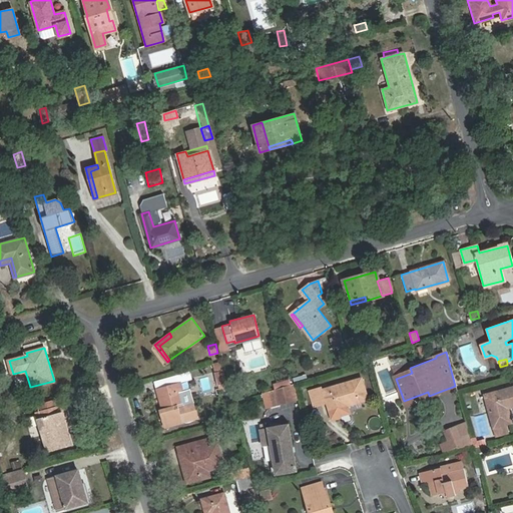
[(222,362),(214,363),(218,391),(226,390),(222,362)]
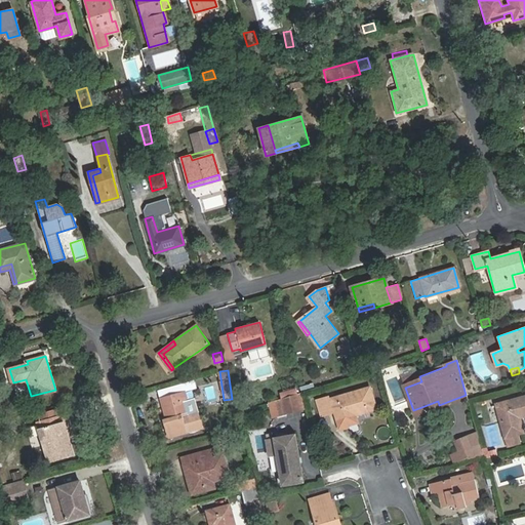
[(403,384),(405,388),(421,381),(419,376),(403,384)]
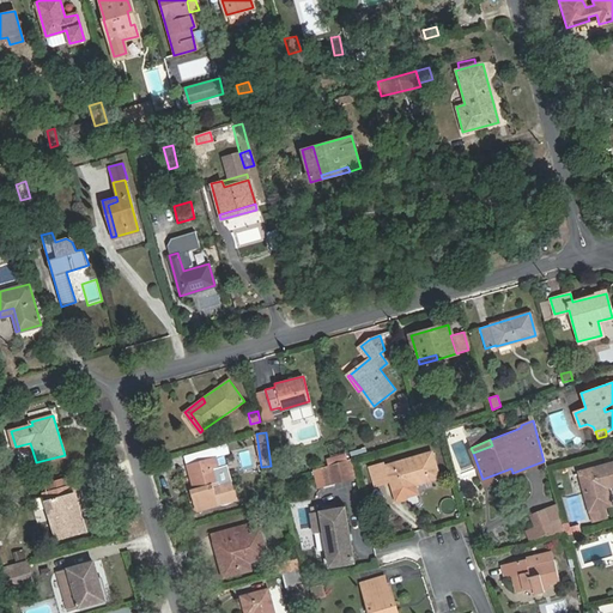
[(187,454),(188,462),(213,456),(212,447),(187,454)]
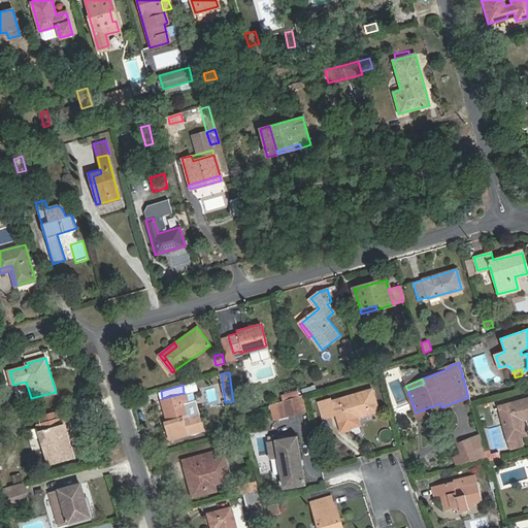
[(356,414),(357,417),(378,410),(372,389),(332,400),(331,399),(319,402),(323,418),(336,414),(338,422),(348,420),(347,417),(356,414)]
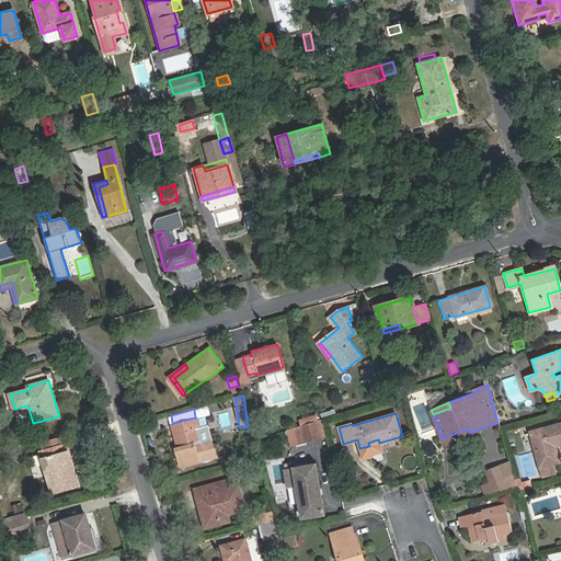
[(195,418),(172,423),(179,446),(174,447),(179,467),(215,458),(210,439),(202,442),(197,427),(201,426),(198,416),(195,418)]
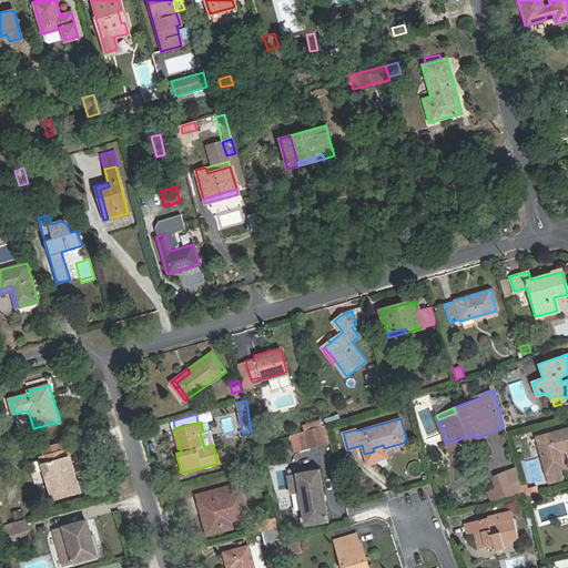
[(323,442),(320,426),(305,430),(308,445),(323,442)]
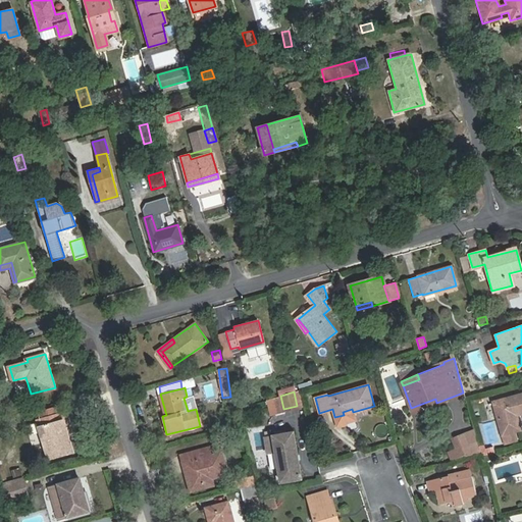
[(515,414),(521,412),(521,394),(492,402),(501,435),(513,431),(519,429),(515,414)]
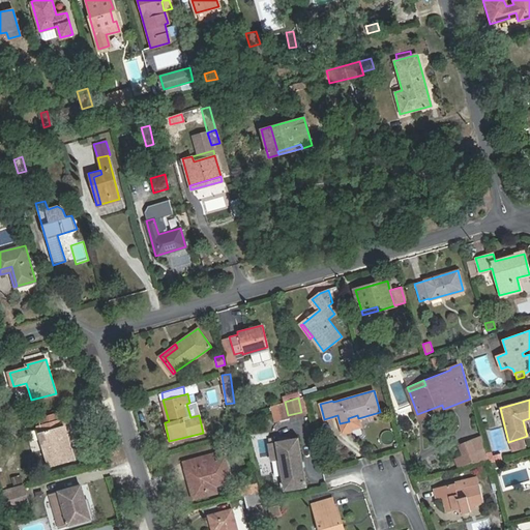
[(419,418),(443,409),(442,405),(417,414),(419,418)]
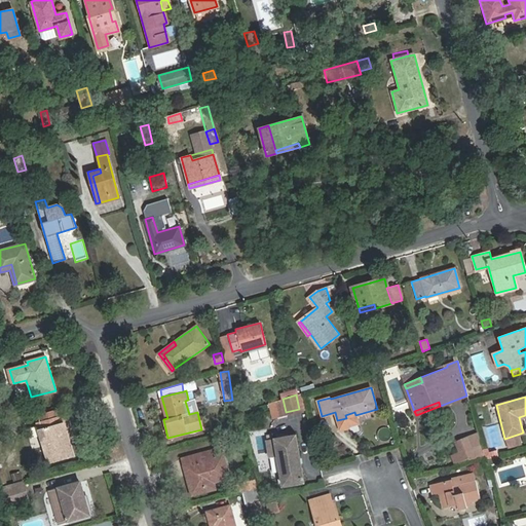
[(42,422),(60,417),(58,410),(40,414),(42,422)]
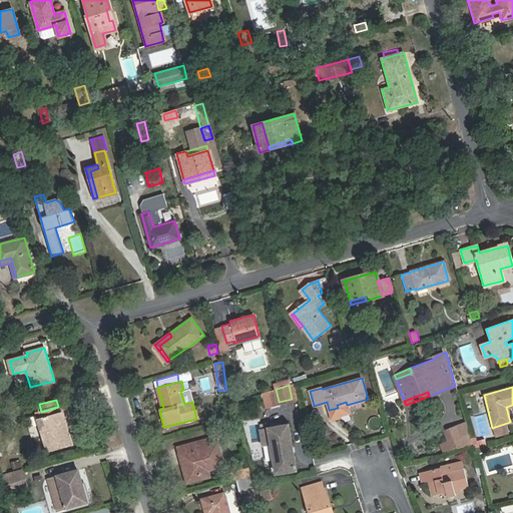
[(61,406),(58,407),(41,412),(37,413),(47,449),(70,443),(61,406)]
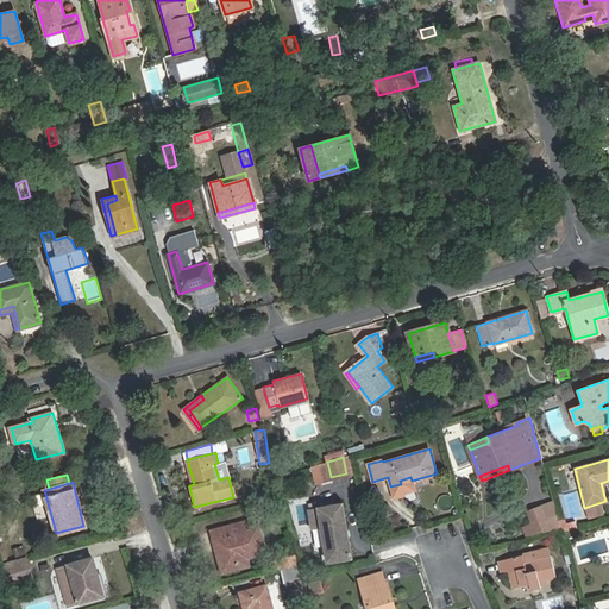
[(598,503),(584,508),(586,518),(602,514),(598,503)]
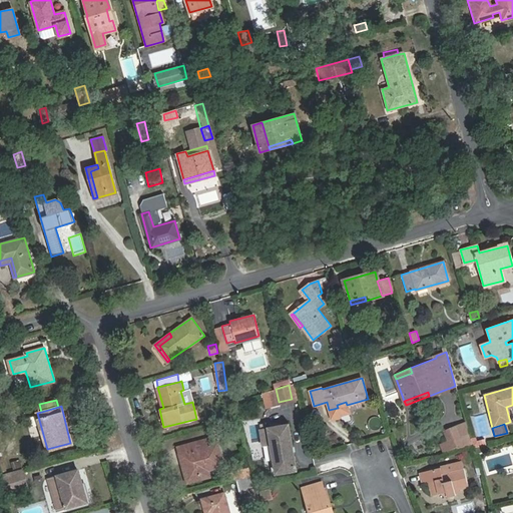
[(274,466),(285,465),(294,464),(288,425),(269,427),(274,466)]
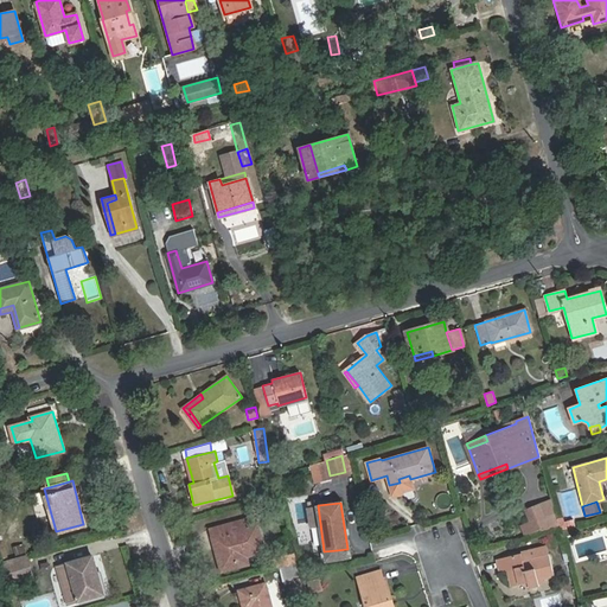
[(531,523),(545,519),(541,505),(526,509),(531,523)]
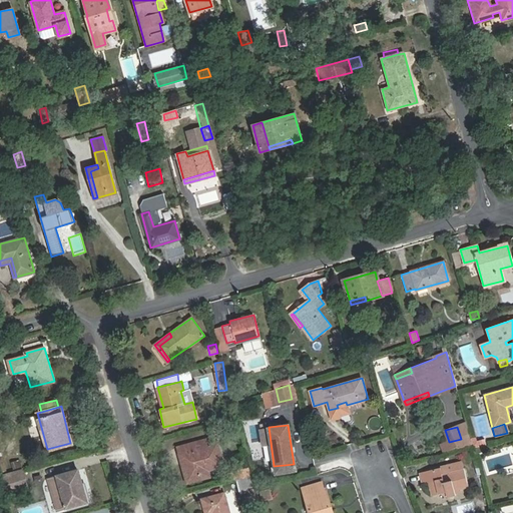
[(471,438),(470,436),(461,439),(449,442),(451,450),(472,444),(471,438)]
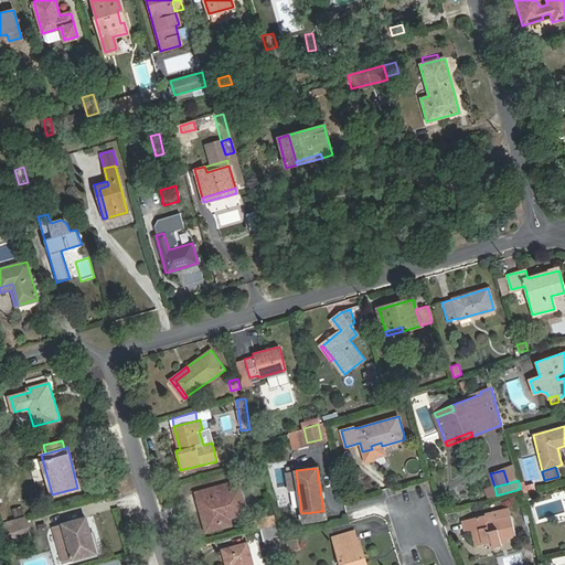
[(222,519),(228,516),(245,512),(237,481),(224,484),(226,493),(196,501),(200,511),(204,510),(208,522),(203,523),(205,531),(224,526),(222,519)]
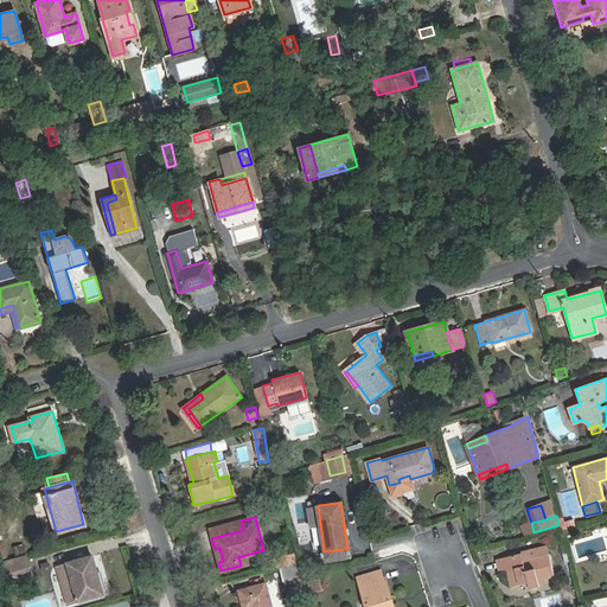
[(558,525),(561,530),(572,526),(569,519),(564,521),(563,517),(557,518),(558,525)]
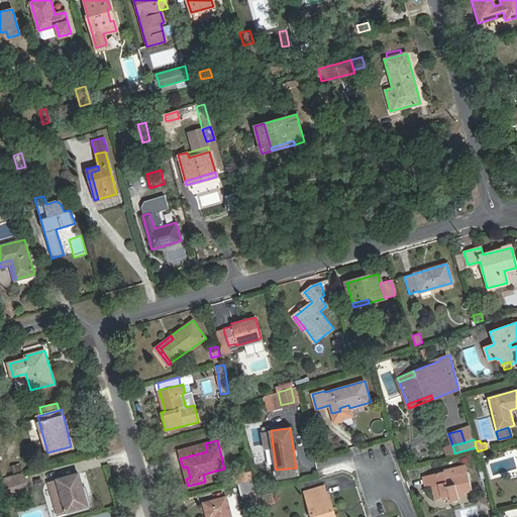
[(178,450),(180,458),(207,451),(205,443),(178,450)]
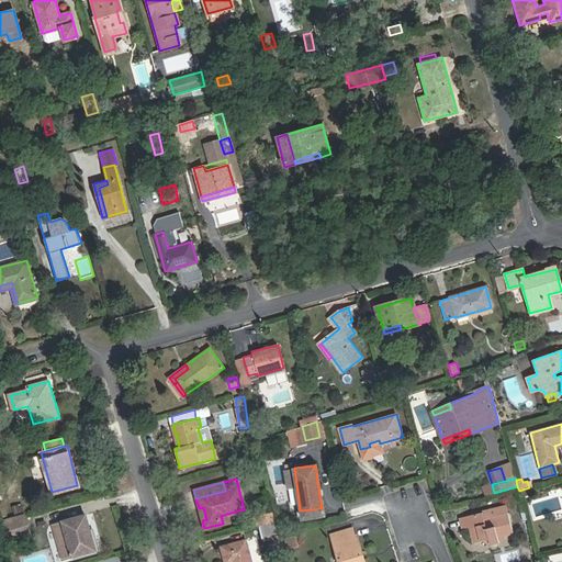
[(497,515),(496,509),(458,517),(461,529),(468,528),(471,542),(487,539),(489,544),(503,541),(502,537),(512,535),(507,513),(497,515)]
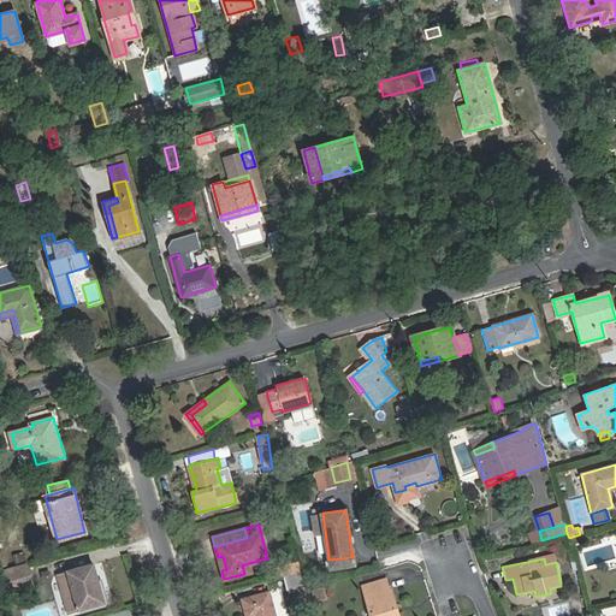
[(190,575),(202,572),(199,561),(187,564),(190,575)]
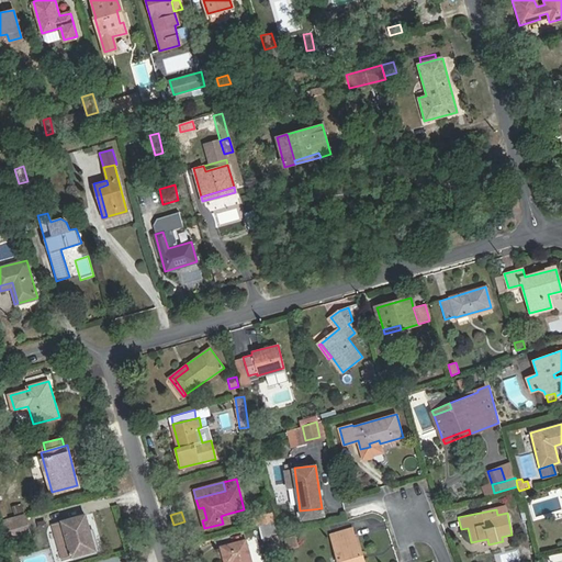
[(277,520),(274,512),(248,518),(250,527),(257,525),(277,520)]
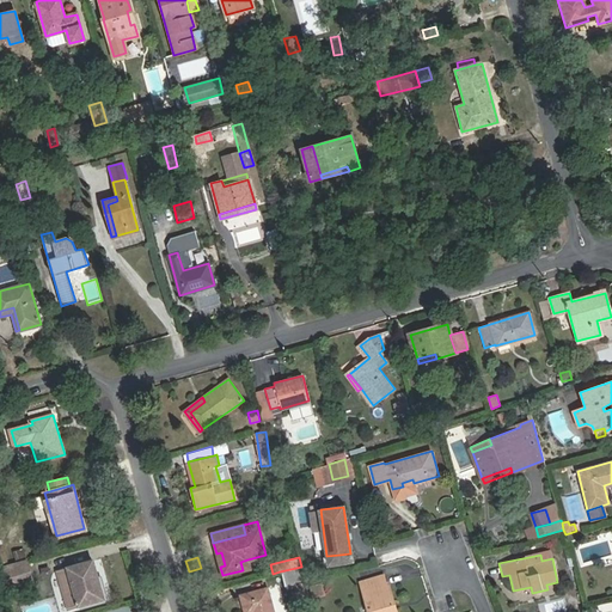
[(32,580),(28,561),(5,568),(10,587),(32,580)]
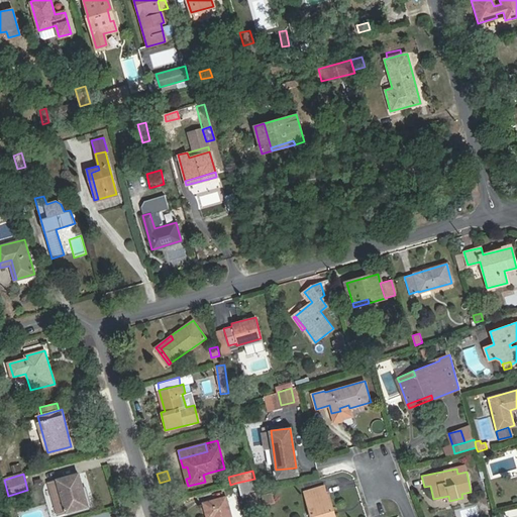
[(79,475),(65,479),(67,485),(81,482),(79,475)]
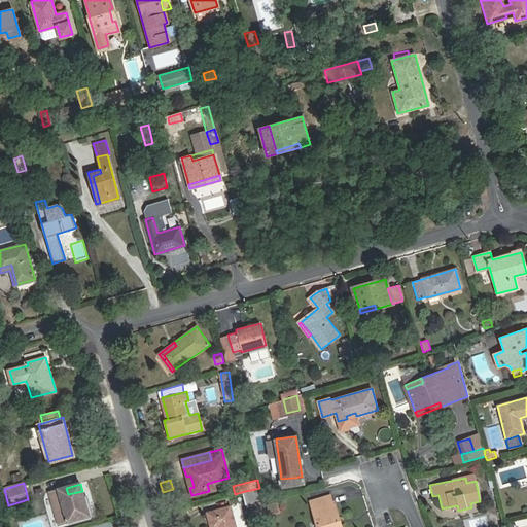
[(68,494),(66,488),(50,492),(59,523),(89,515),(82,491),(68,494)]
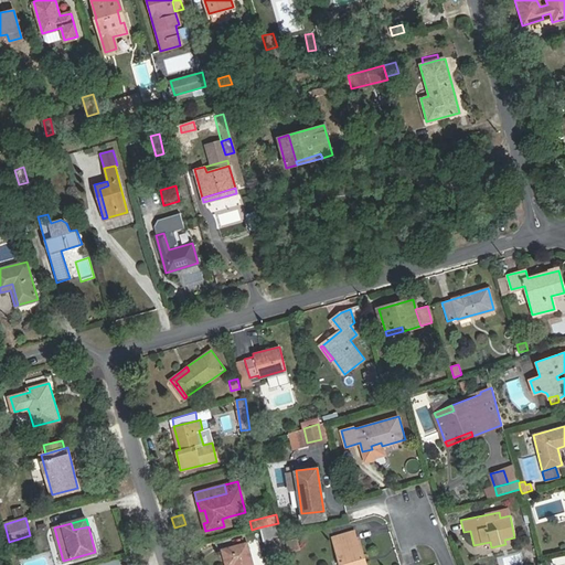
[(281,537),(278,523),(258,528),(263,542),(281,537)]
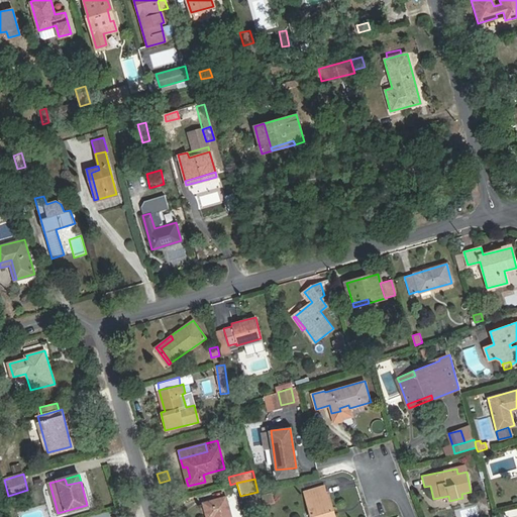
[(331,516),(330,511),(332,510),(328,493),(325,493),(323,486),(305,491),(311,516),(331,516)]
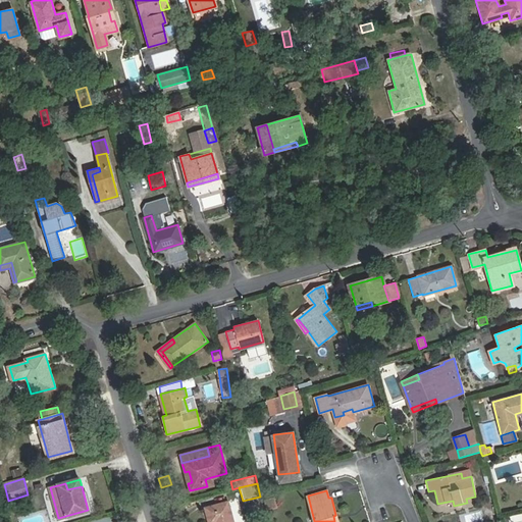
[(275,507),(273,499),(265,501),(266,508),(275,507)]
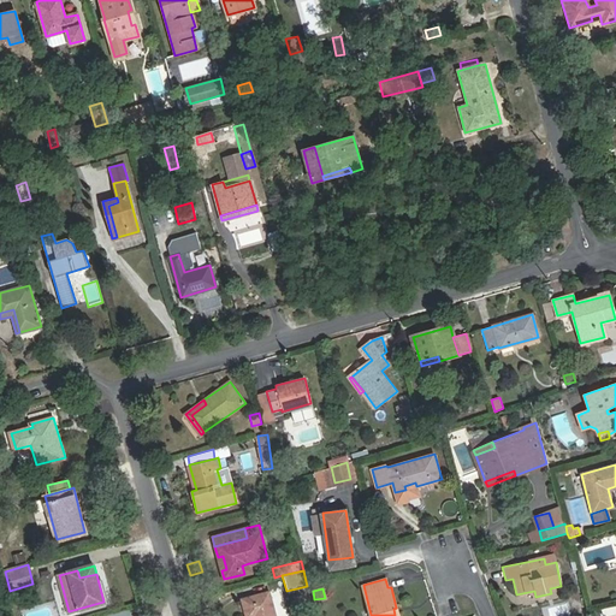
[(276,615),(268,591),(241,599),(246,615),(276,615)]
